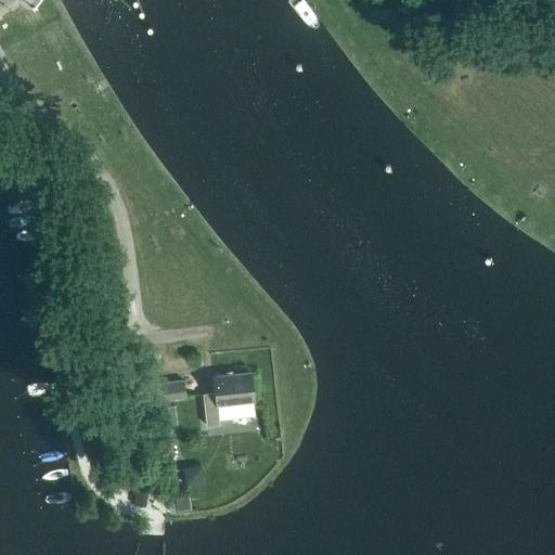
[(218,404),(254,401),(250,372),(214,376),(216,392),(203,394),(206,425),(219,424),(218,404)]
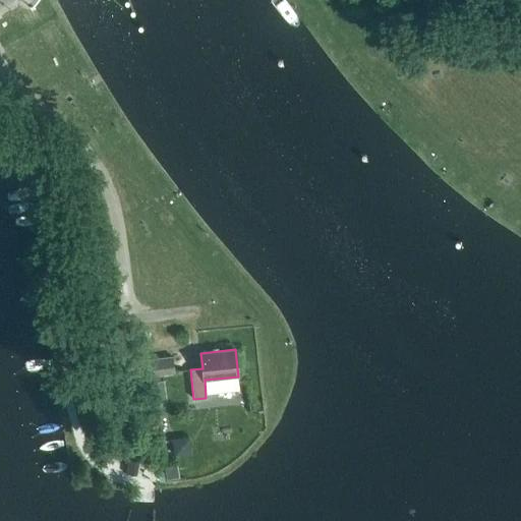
[(174,372),(172,355),(150,358),(152,375),(174,372)]
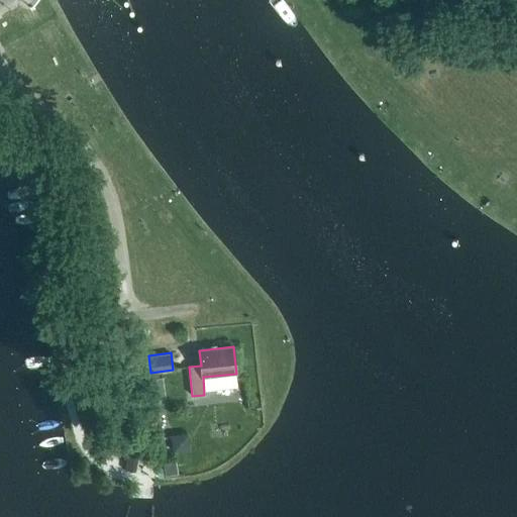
[(150,377),(151,395),(164,394),(163,376),(150,377)]
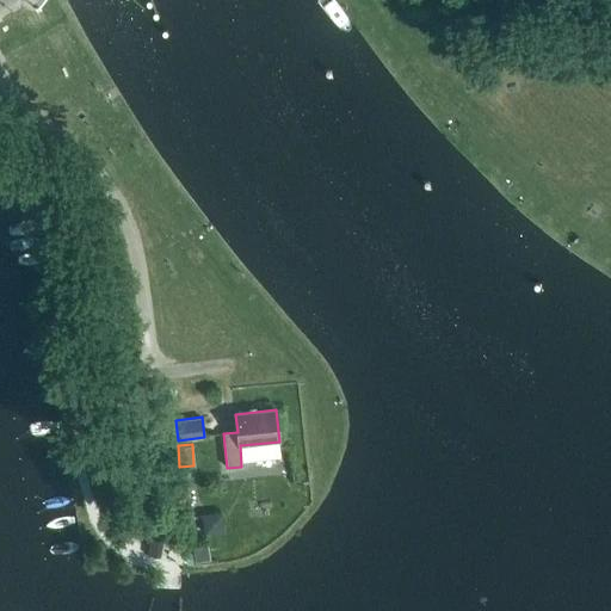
[(158,557),(160,541),(149,539),(147,556),(158,557)]
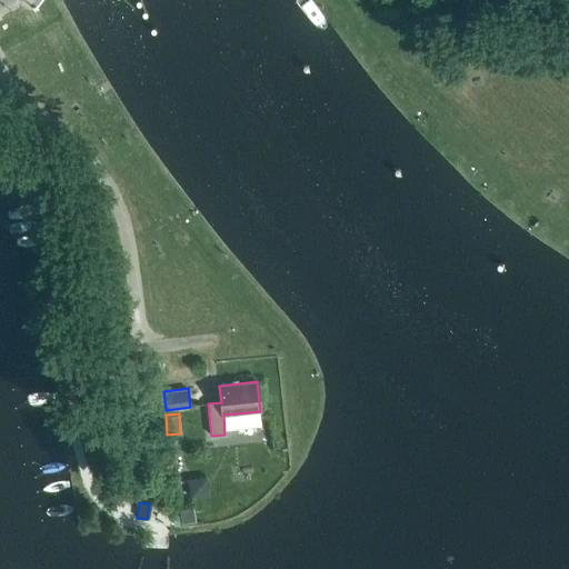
[(180,510),(182,523),(196,521),(193,508),(180,510)]
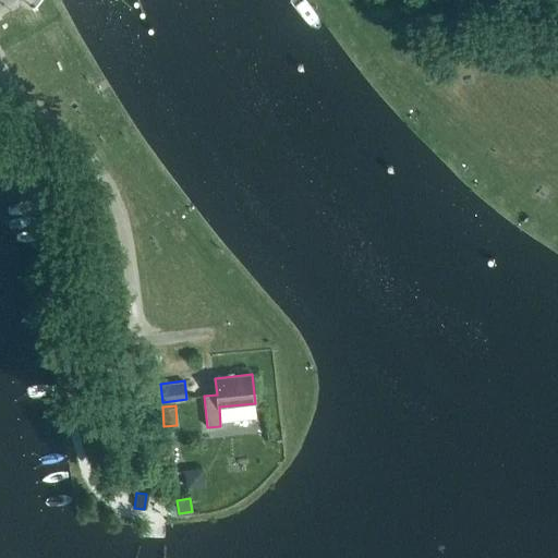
All buildings are outlined.
